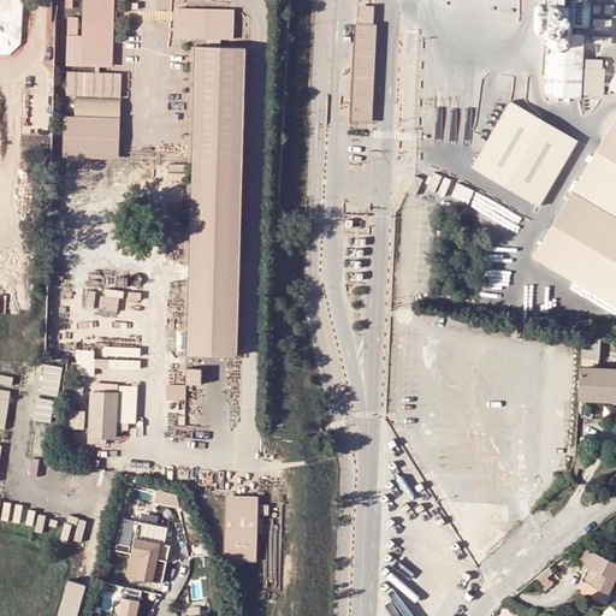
[(72,118),(117,120),(118,76),(98,75),(99,67),(110,69),(111,0),(82,0),(81,39),(65,37),(65,66),(93,67),(93,75),(65,73),(64,98),(73,99),(72,118)]
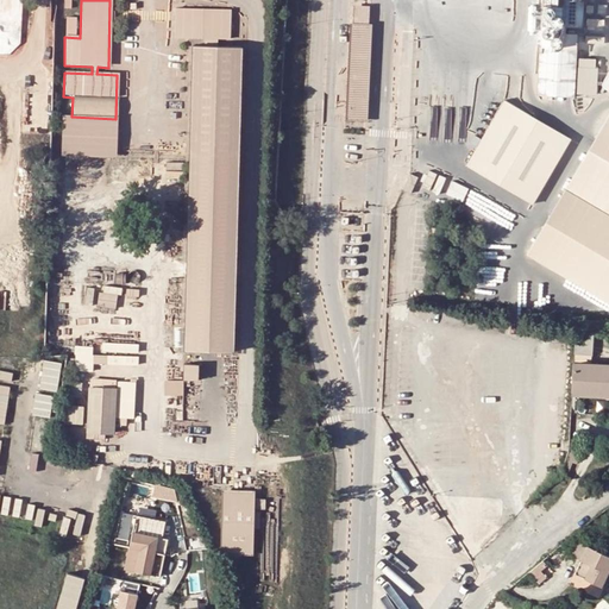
[(369,11),(352,10),(347,118),(363,119),(369,11)]
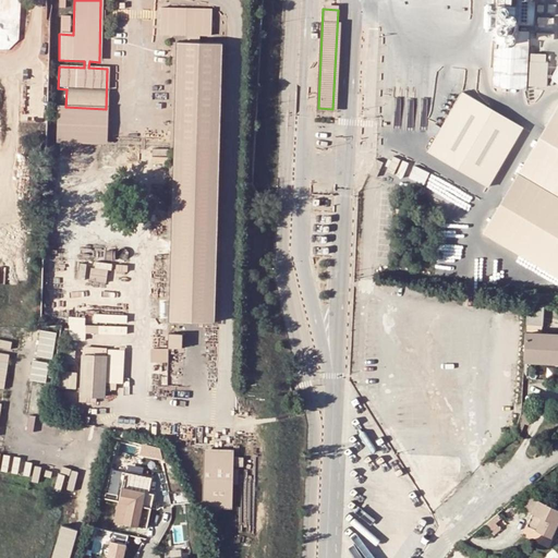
[(167,10),(159,10),(159,35),(209,37),(210,11),(167,10)]
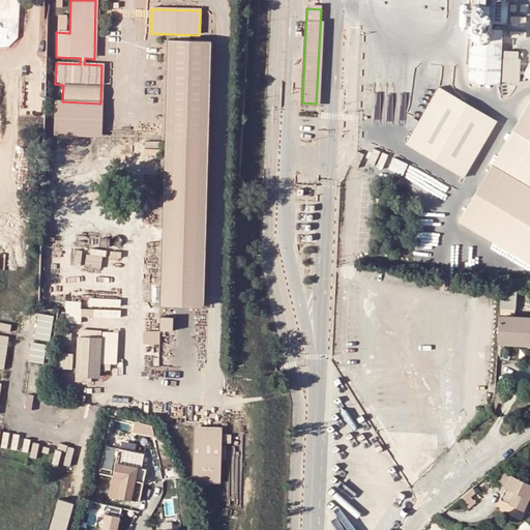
[(204,305),(211,40),(167,39),(160,304),(204,305)]
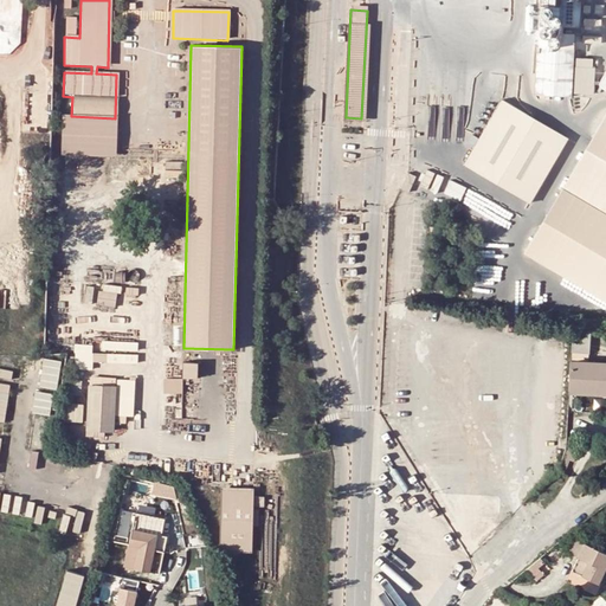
[(573,96),(574,47),(537,46),(536,95),(573,96)]
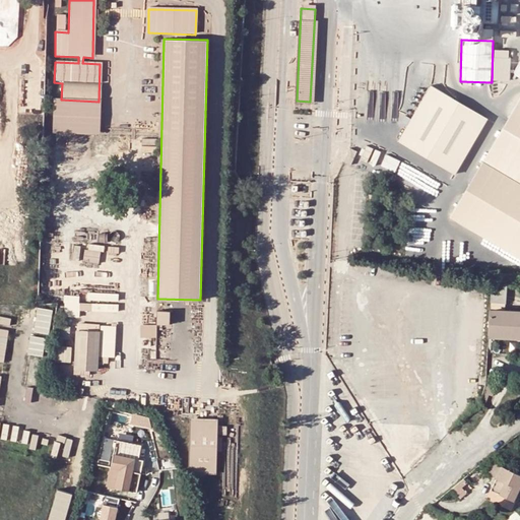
[(498,49),(497,79),(513,79),(513,50),(498,49)]
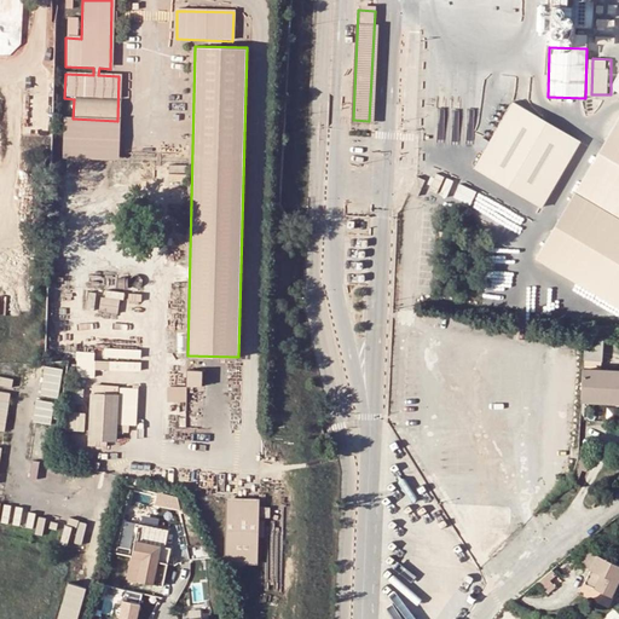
[(582,139),(512,100),(474,167),(541,209),(582,139)]
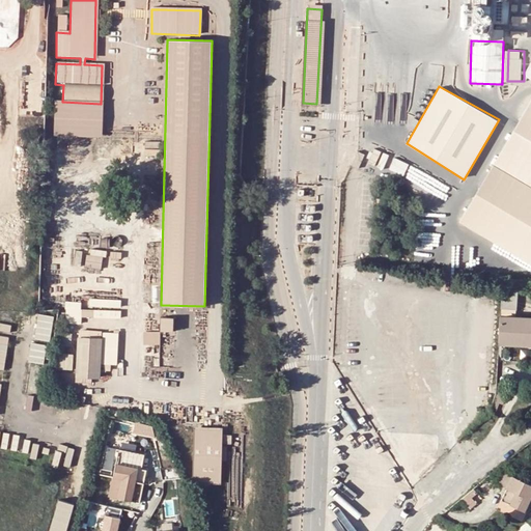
[(530,99),(458,221),(530,263),(530,99)]
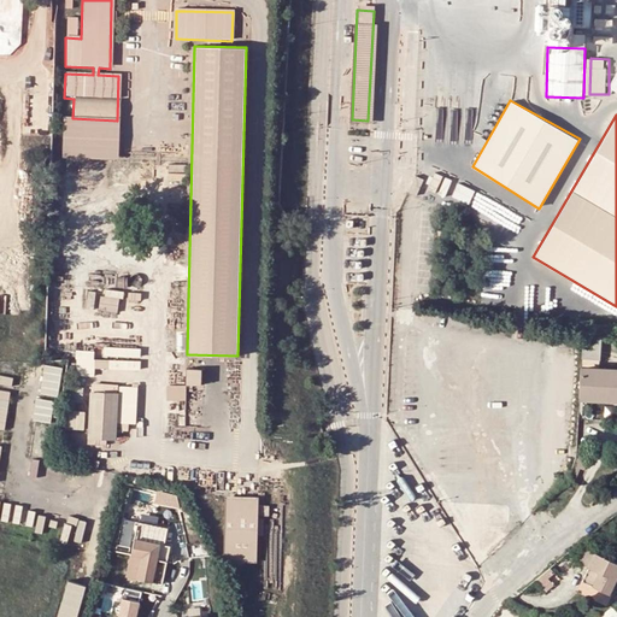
[(117,121),(72,118),(62,118),(60,159),(116,162),(117,121)]
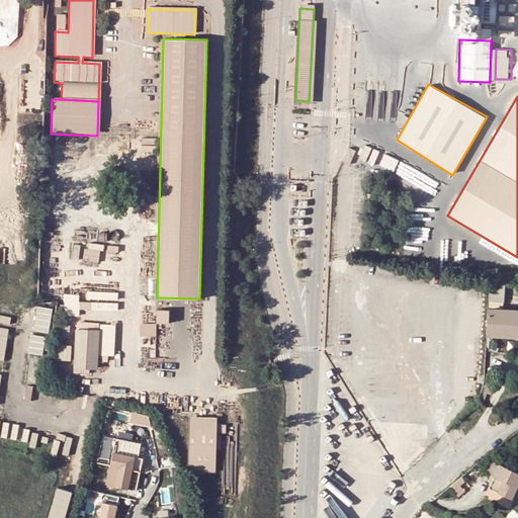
[(504,303),(505,284),(489,283),(488,301),(504,303)]
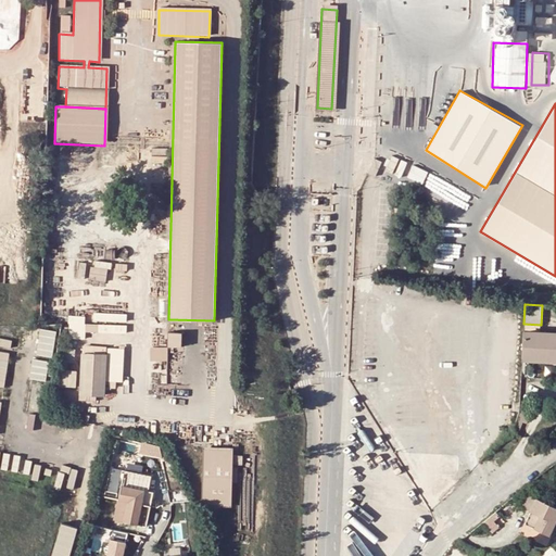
[(73,315),(72,338),(87,338),(87,315),(73,315)]
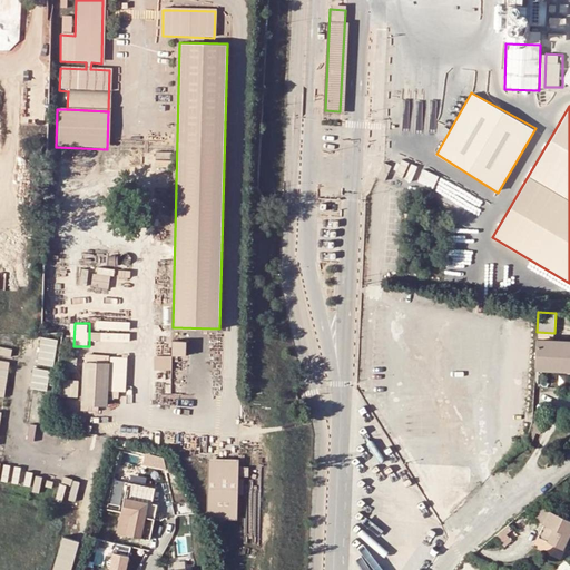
[(42,336),(41,363),(58,364),(60,337),(42,336)]
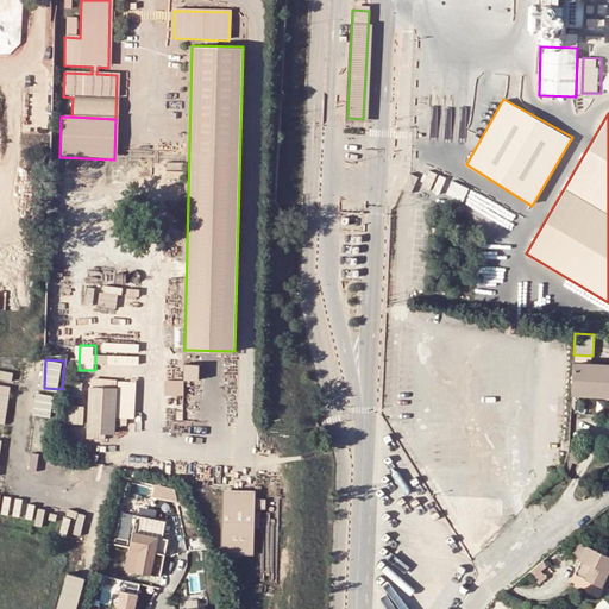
[(608,364),(573,363),(572,394),(608,394),(608,364)]
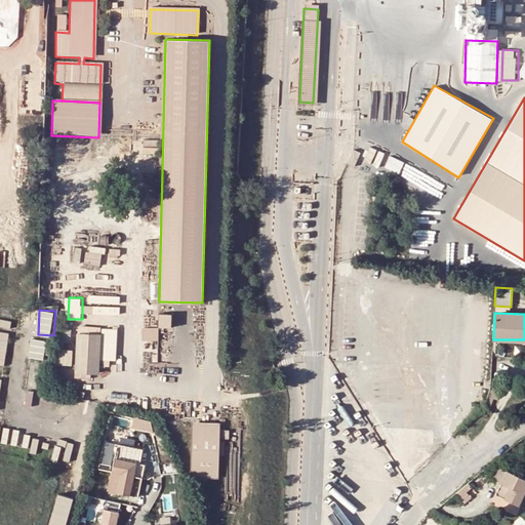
[(158,314),(158,326),(171,327),(171,314),(158,314)]
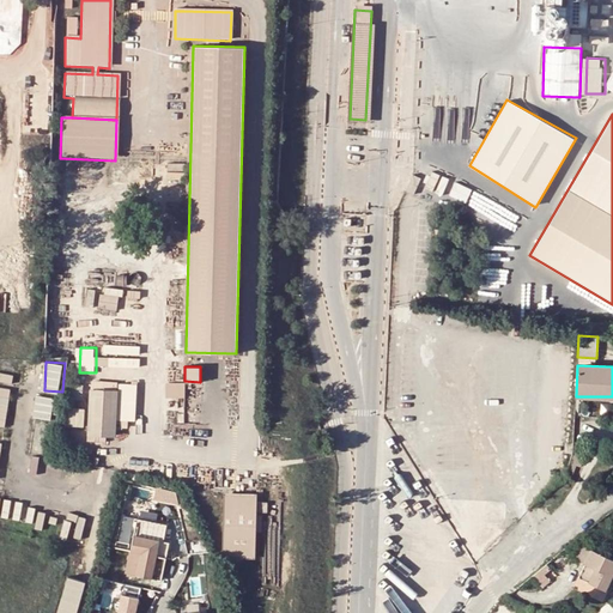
[(170,396),(188,396),(188,382),(170,382),(170,396)]
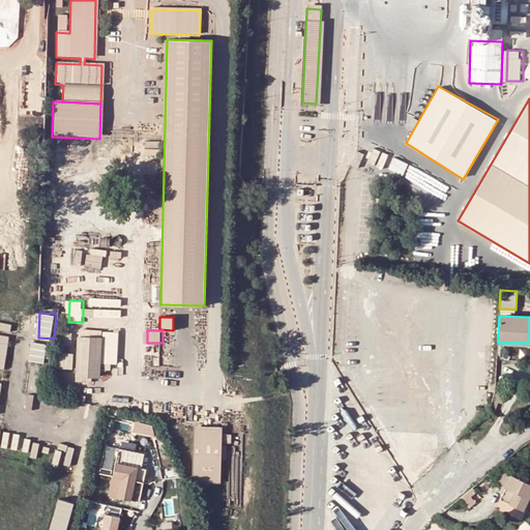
[(0,366),(8,367),(9,334),(0,333),(0,366)]
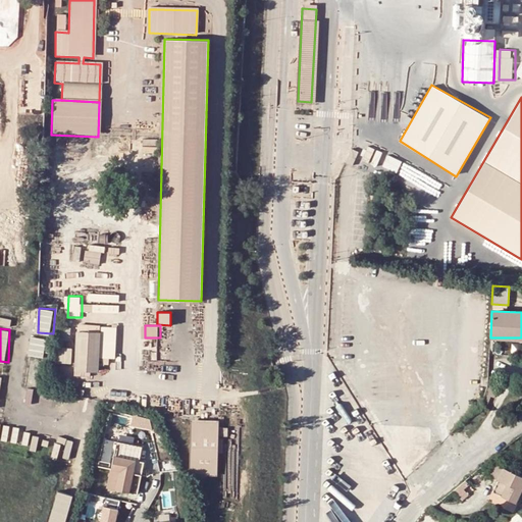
[(100,332),(75,330),(74,370),(98,371),(100,332)]
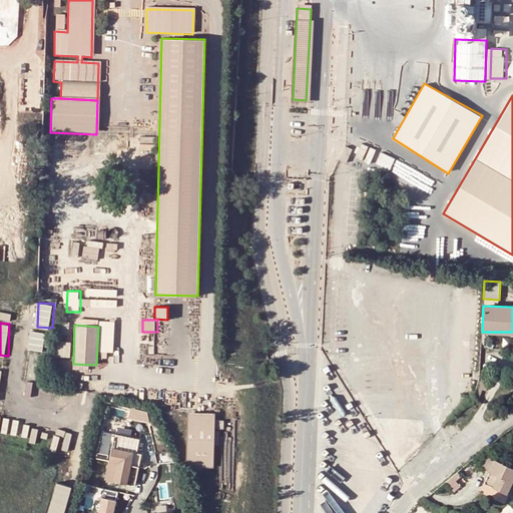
[(30,349),(46,350),(47,332),(31,330),(30,349)]
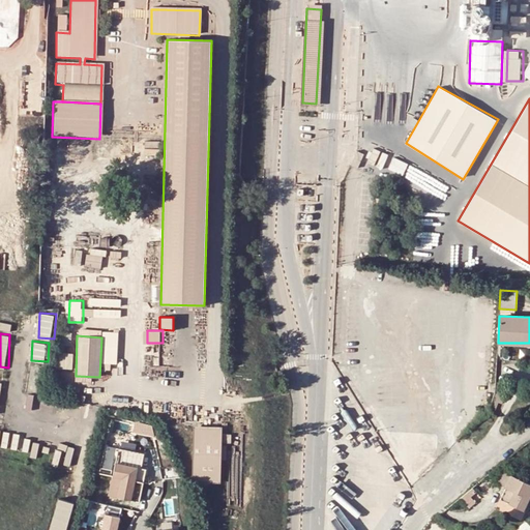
[(505,395),(495,390),(490,408),(495,410),(498,402),(502,403),(505,395)]
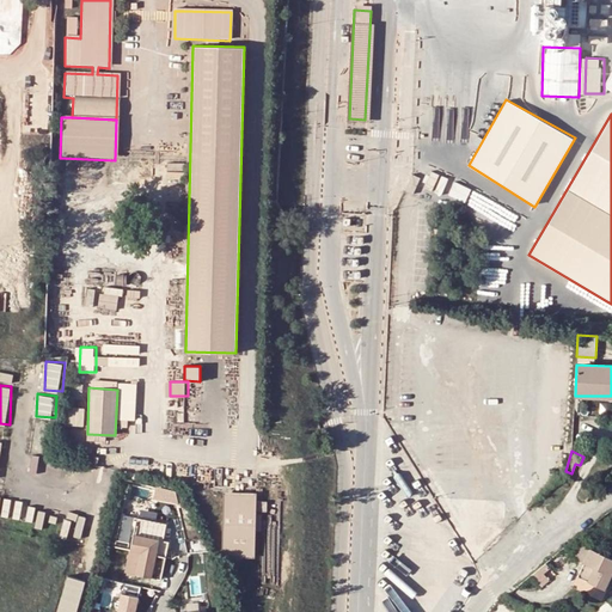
[(135,481),(132,493),(177,506),(175,491),(151,484),(148,484),(135,481)]
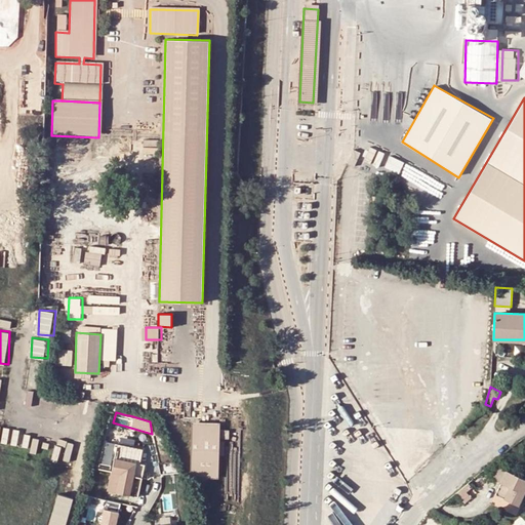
[(217,438),(217,430),(217,425),(193,423),(192,476),(217,477),(217,438)]
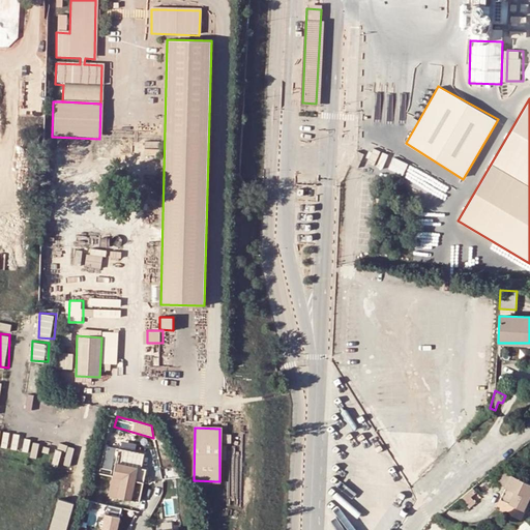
[(109,495),(139,501),(145,469),(142,469),(145,454),(127,451),(124,465),(116,463),(109,495)]
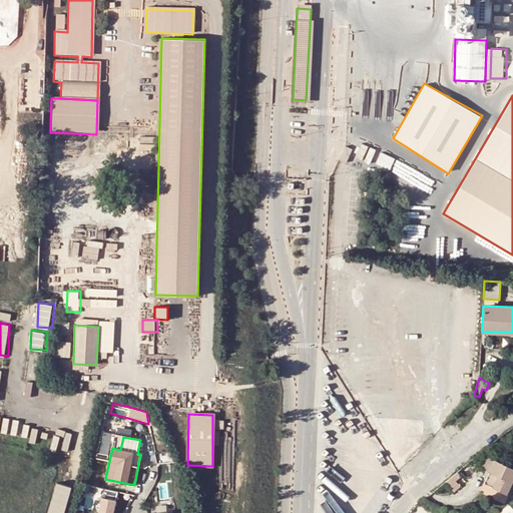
[(512,483),(512,479),(512,468),(486,456),(480,468),(489,472),(497,476),(492,488),(506,494),(512,483)]
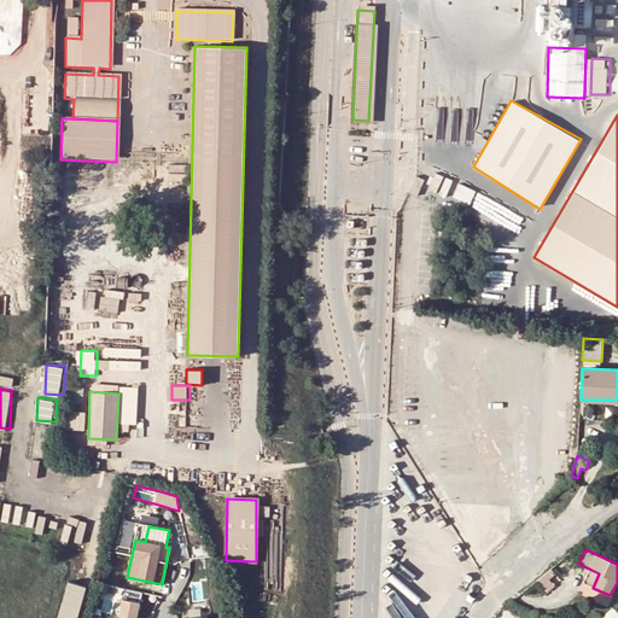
[(560,581),(552,569),(536,581),(546,593),(560,581)]
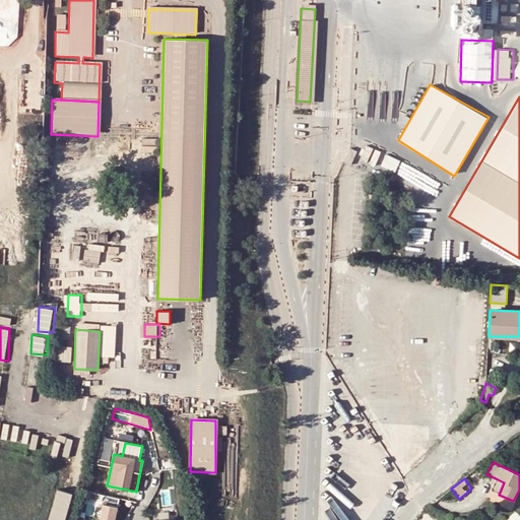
[(496,478),(491,490),(499,495),(504,482),(496,478)]
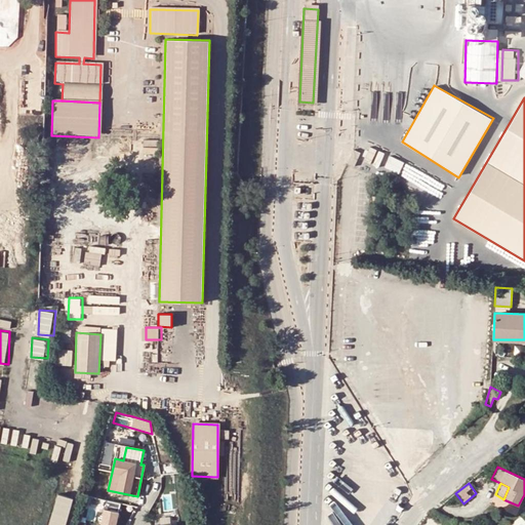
[(52,524),(70,524),(79,498),(63,493),(52,524)]
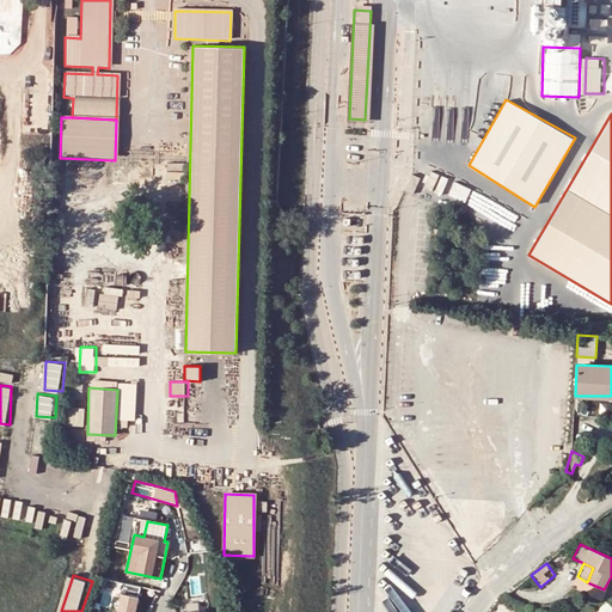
[(117,611),(134,611),(138,598),(122,594),(117,611)]
